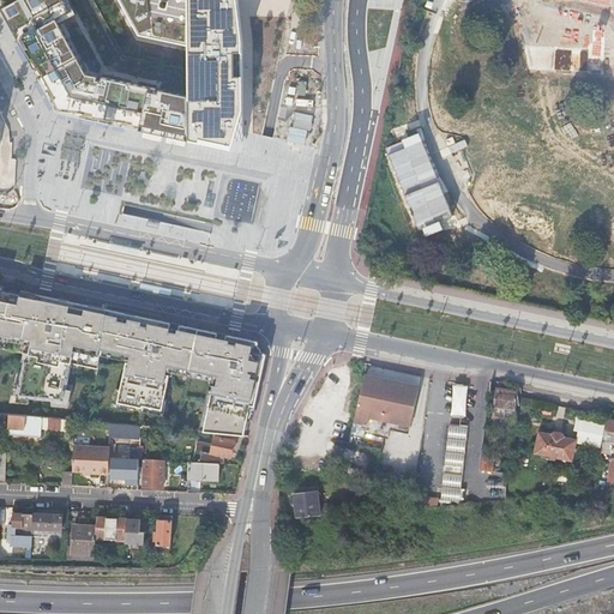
[(0,0),(0,8),(14,35),(56,113),(104,124),(130,130),(166,137),(188,142),(186,97),(88,74),(61,25),(74,16),(65,0),(0,0)]
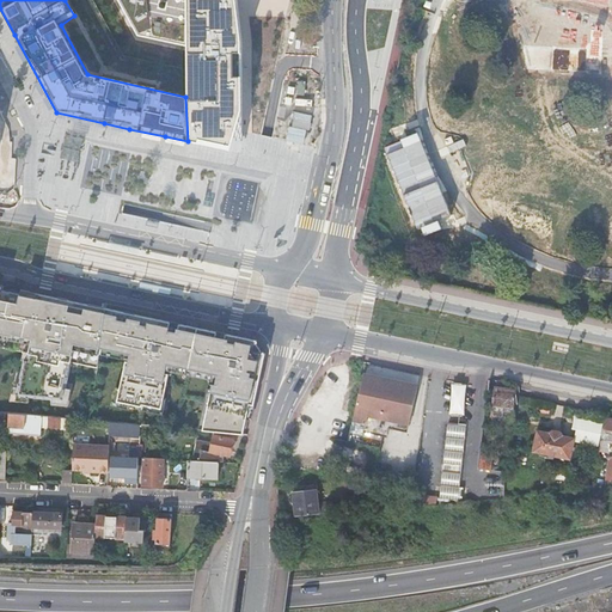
[(237,0),(117,0),(136,36),(185,47),(185,68),(185,97),(188,141),(228,152),(242,109),(242,41),(237,0)]
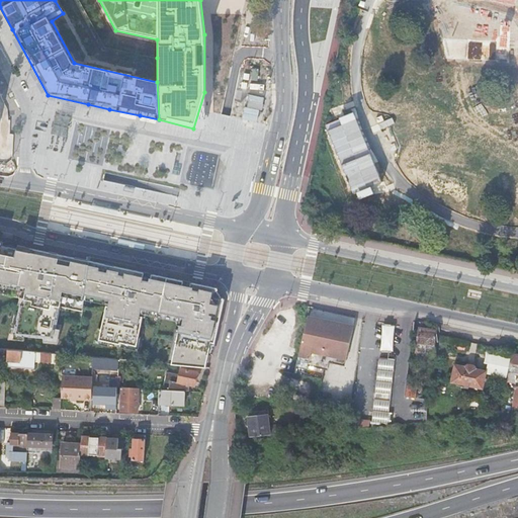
[(232,155),(233,146),(184,137),(183,143),(190,145),(187,156),(191,157),(187,174),(209,178),(211,168),(220,170),(221,164),(230,166),(232,155)]
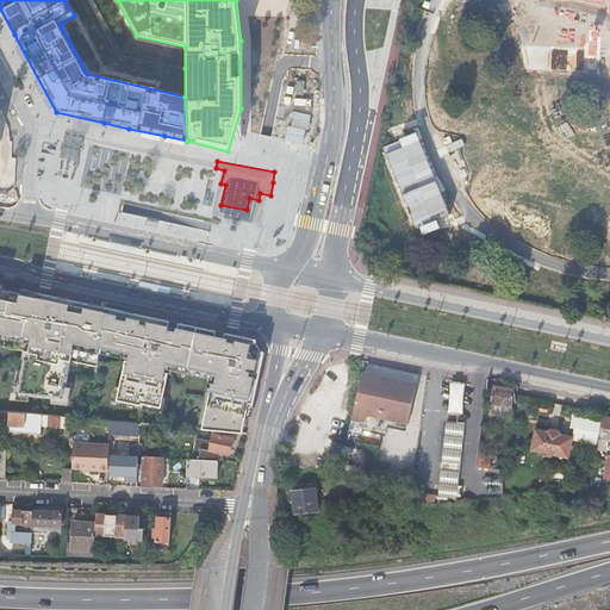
[(122,210),(119,222),(191,240),(193,226),(122,210)]
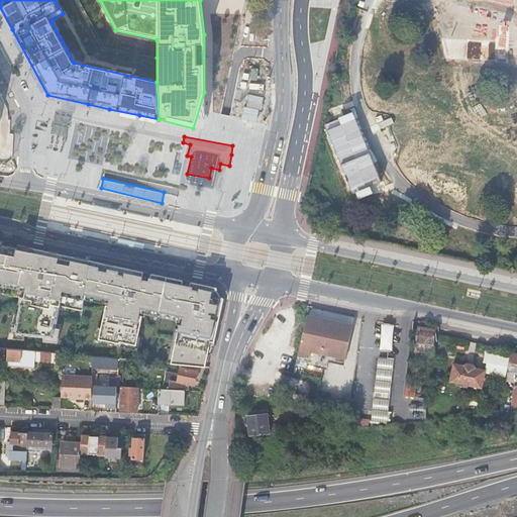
[(0,291),(23,296),(19,310),(17,310),(10,337),(25,339),(26,334),(45,336),(44,340),(60,341),(62,327),(58,326),(62,305),(83,310),(85,299),(91,262),(72,257),(49,253),(0,242),(0,291)]
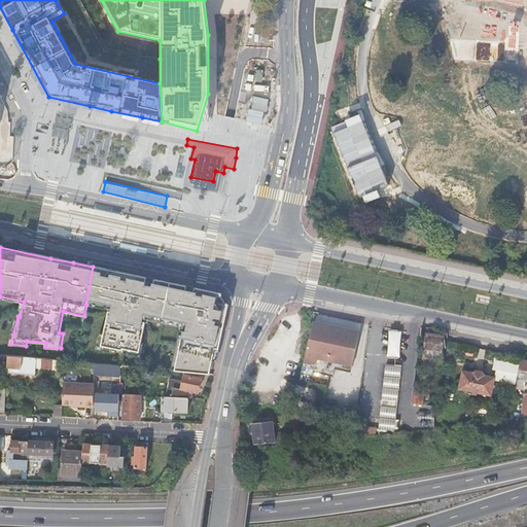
[(115,271),(93,267),(88,300),(113,305),(112,312),(109,312),(105,335),(102,346),(113,348),(123,350),(124,348),(140,352),(142,343),(145,323),(146,322),(143,322),(145,314),(188,322),(186,330),(184,330),(183,335),(176,370),(210,373),(212,361),(215,348),(219,348),(229,305),(224,299),(221,293),(200,289),(138,276),(115,271)]
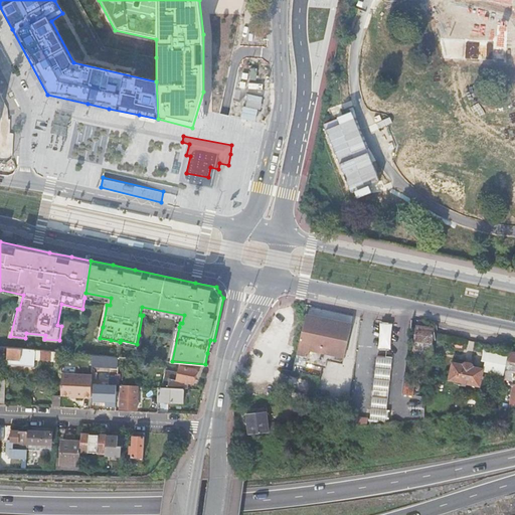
[(111,298),(86,293),(84,298),(108,303),(107,305),(110,305),(111,298)]
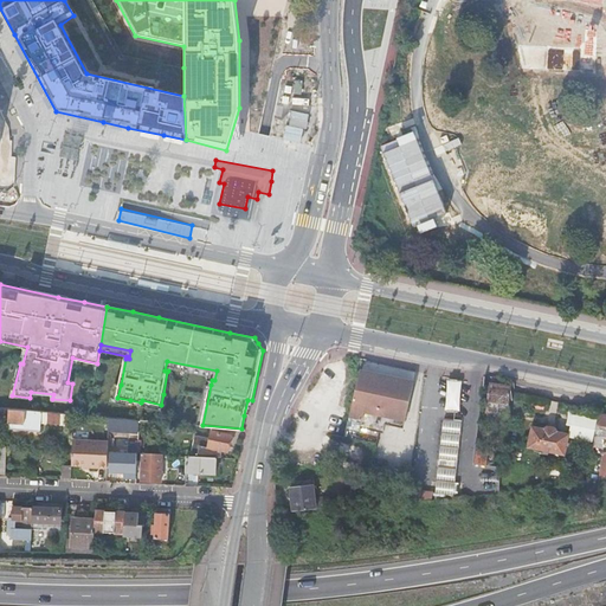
[(167,372),(171,372),(172,368),(210,375),(208,380),(212,380),(214,380),(217,371),(167,361),(165,371),(168,371),(167,372)]
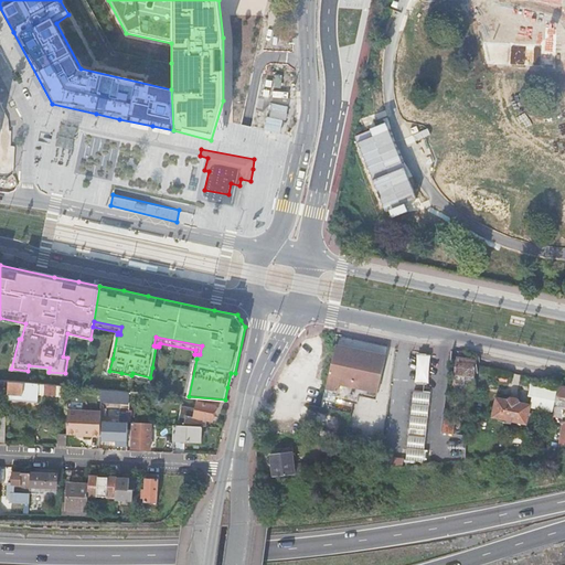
[(336,398),(353,403),(364,351),(337,345),(327,388),(338,391),(336,398)]
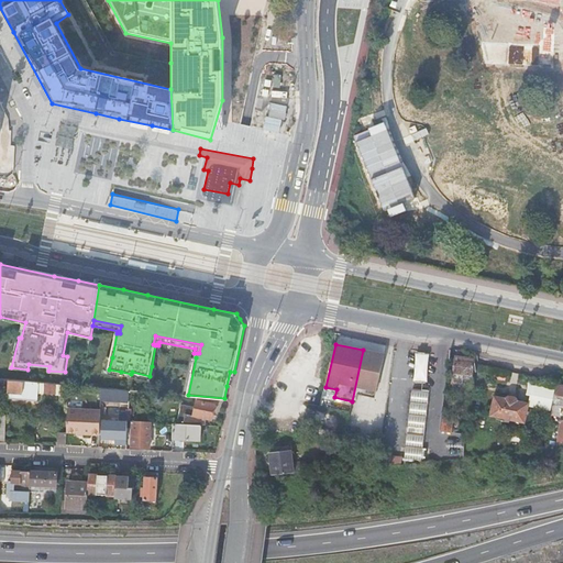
[(363,350),(352,401),(356,403),(359,394),(361,386),(377,390),(385,355),(363,350)]
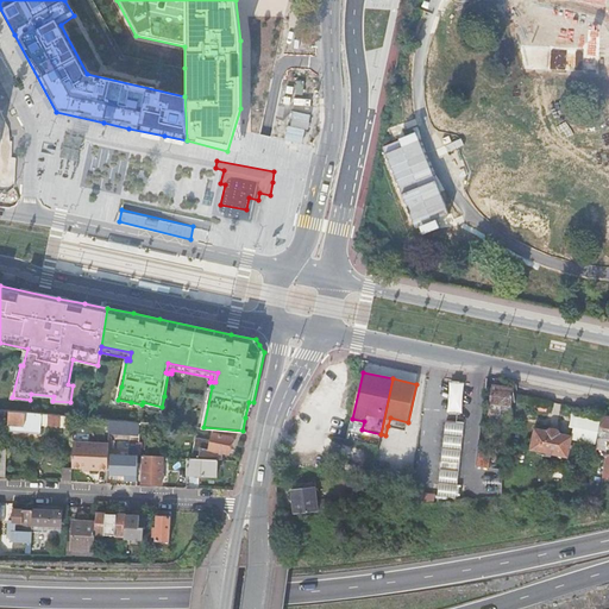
[(118,400),(121,387),(115,385),(111,405),(130,408),(131,402),(118,400)]
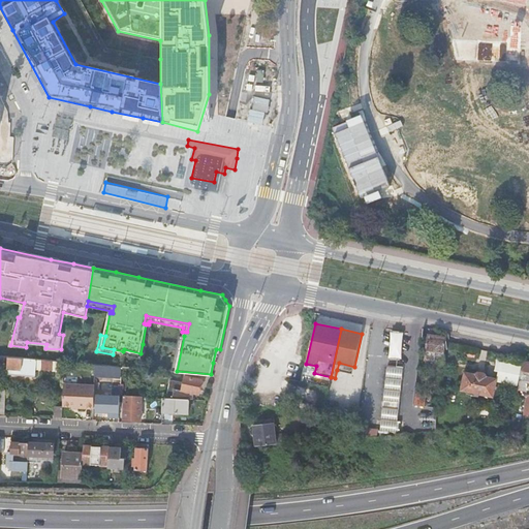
[(173,371),(177,371),(184,336),(180,336),(173,371)]
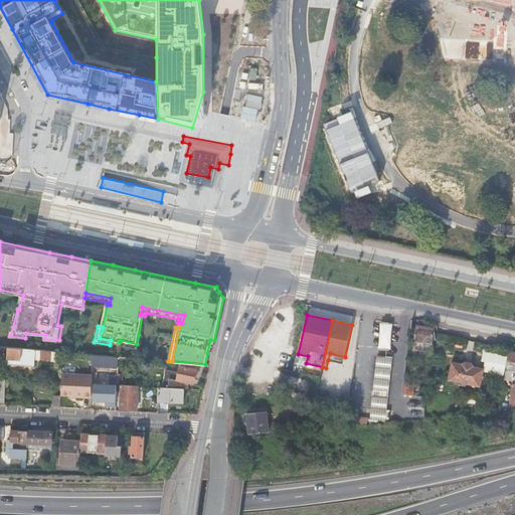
[(432,353),(435,329),(416,327),(413,351),(432,353)]
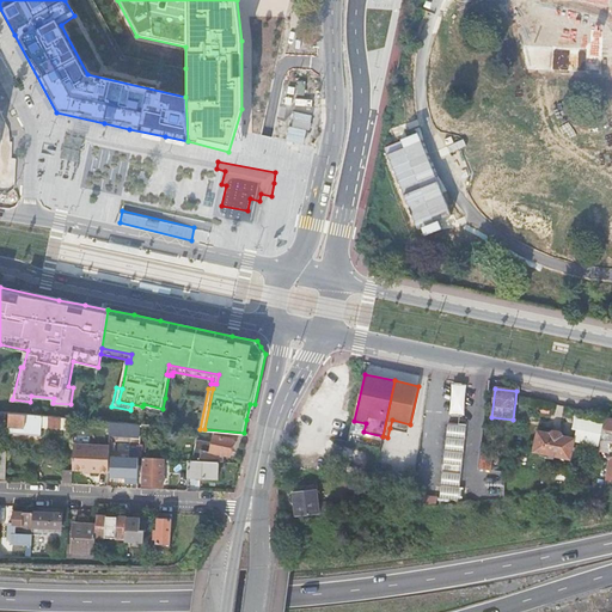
[(144,404),(142,407),(141,410),(167,416),(171,399),(165,398),(163,409),(144,404)]
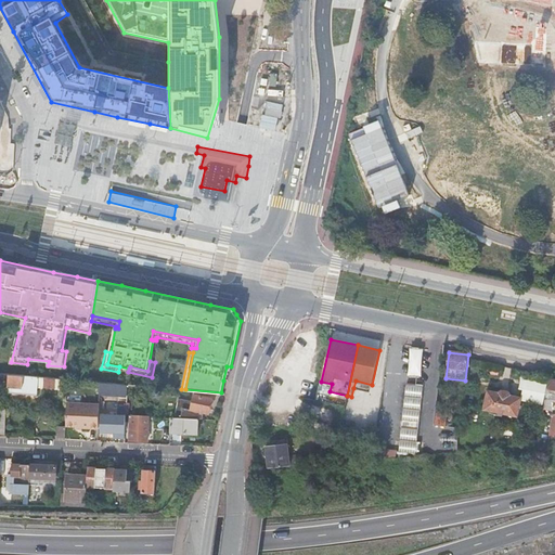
[(9,374),(0,373),(0,383),(1,383),(1,386),(1,390),(3,390),(3,395),(8,395),(8,391),(9,374)]
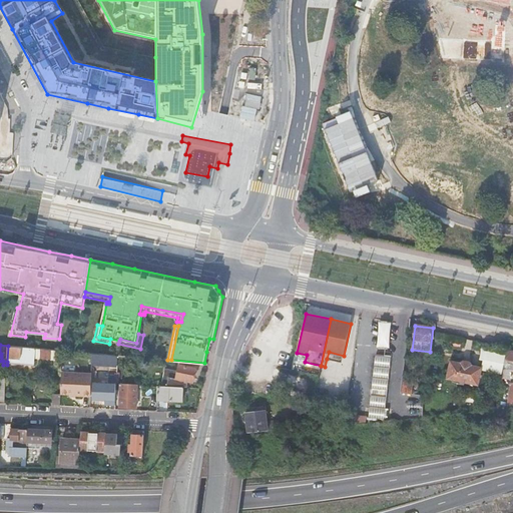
[(35,349),(8,346),(7,362),(35,365),(35,349)]
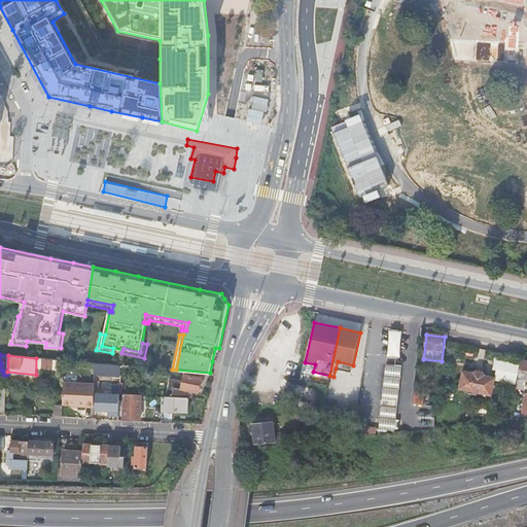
[(526,361),(521,360),(516,396),(518,396),(520,380),(526,380),(526,361)]
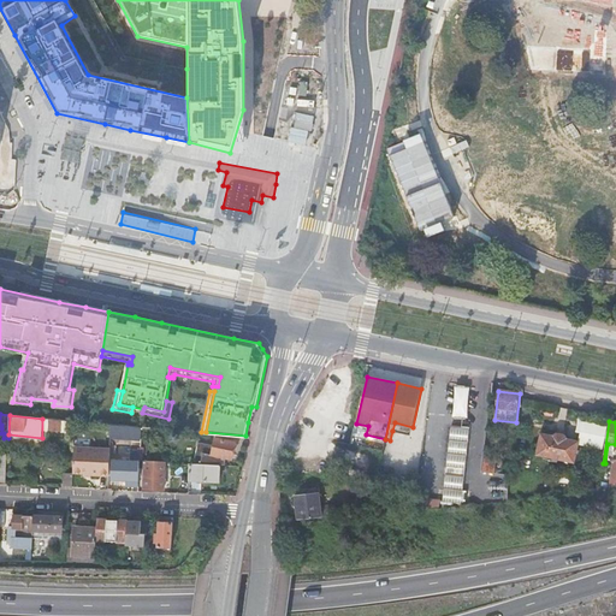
[(395,422),(392,431),(410,436),(413,427),(395,422)]
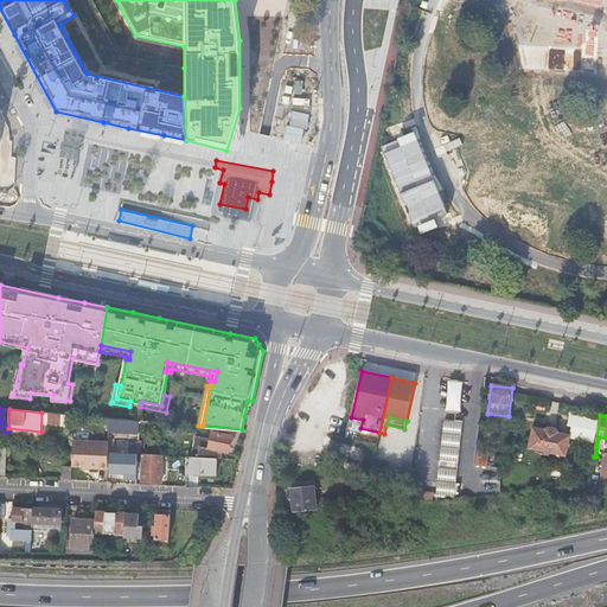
[(110,417),(110,429),(138,430),(139,419),(110,417)]
